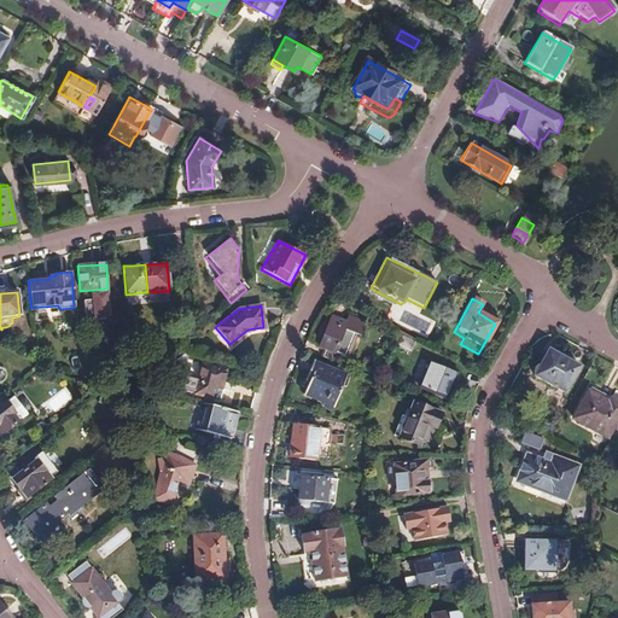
[(478,313),(495,324),(497,320),(479,310),(478,313)]
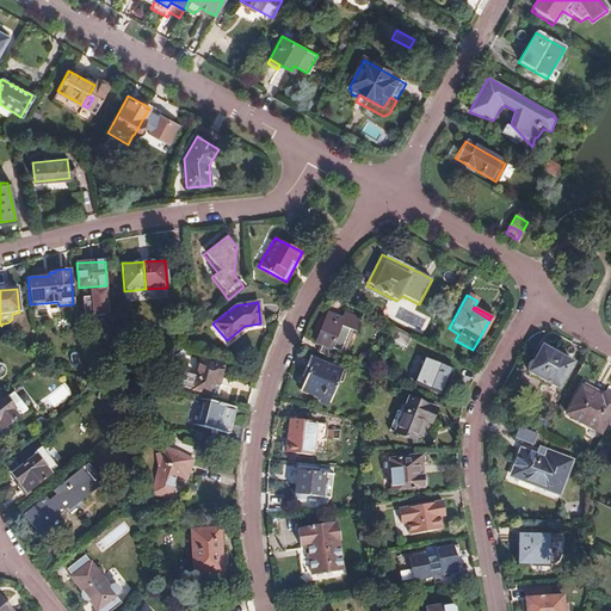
[(314,341),(316,343),(328,312),(326,310),(314,341)]
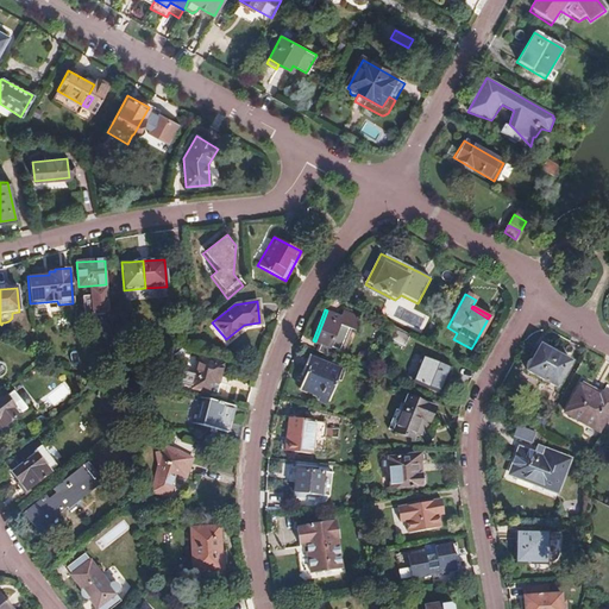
[(327,311),(315,341),(331,347),(343,318),(327,311)]
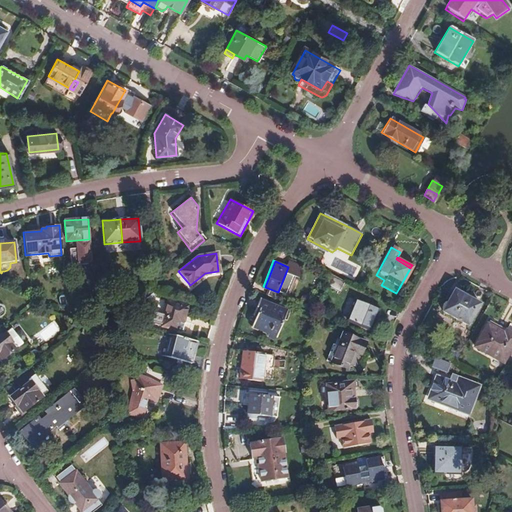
[(330,276),(326,286),(338,293),(344,283),(330,276)]
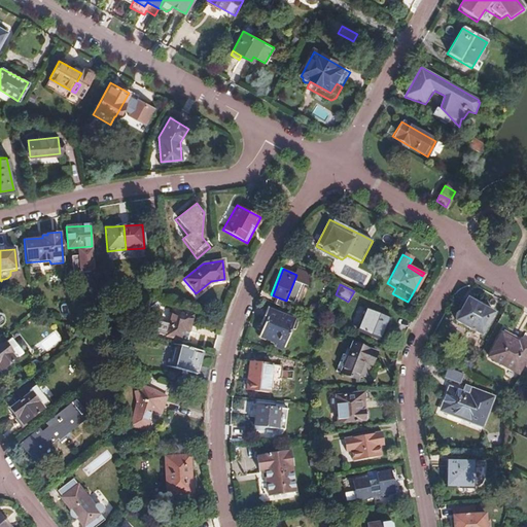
[(466,301),(454,322),(480,338),(493,315),(484,310),(486,307),(472,300),(471,303),(466,301)]
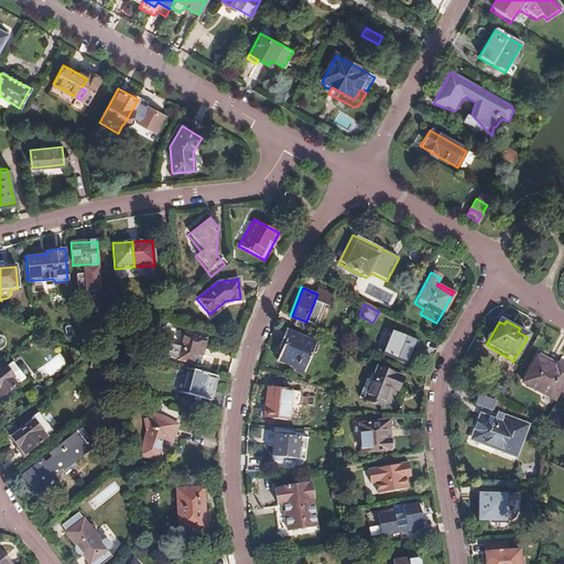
[(283,348),(278,359),(304,371),(317,343),(289,328),(279,346),(283,348)]
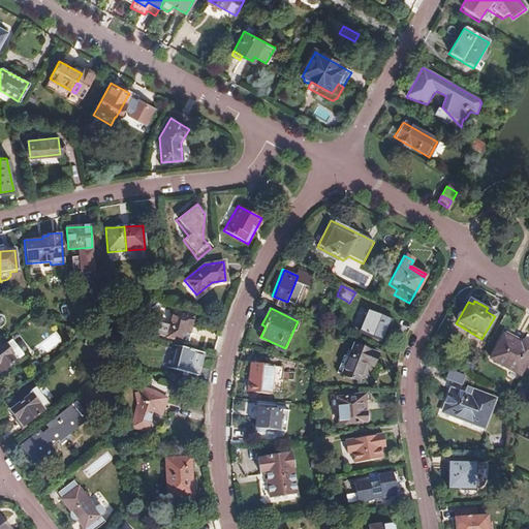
[(191,329),(189,328),(192,315),(173,310),(165,336),(181,340),(181,339),(188,341),(191,329)]
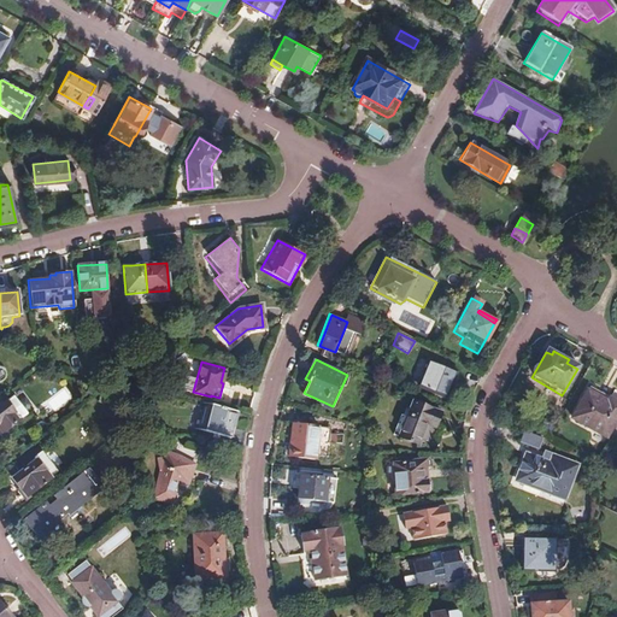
[(428,362),(417,386),(445,398),(454,374),(428,362)]
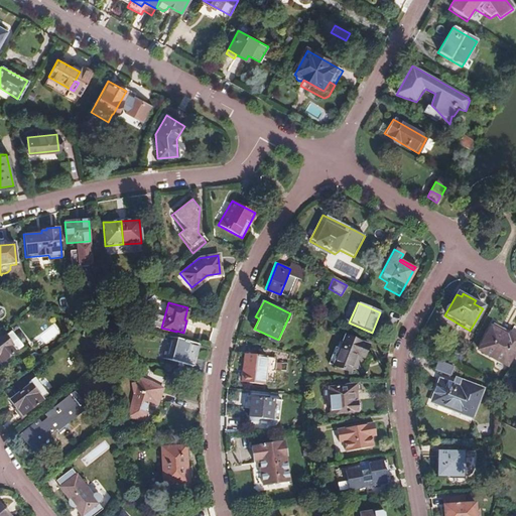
[(490,324),(475,351),(505,367),(515,347),(515,340),(512,338),(515,331),(515,330),(510,327),(506,333),(490,324)]
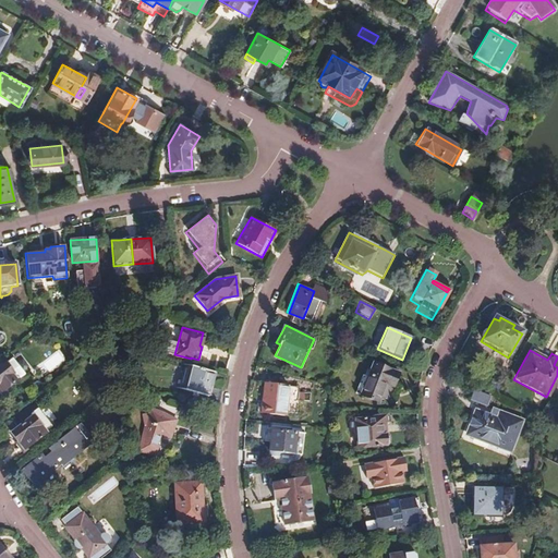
[(0,365),(0,388),(2,390),(3,389),(23,374),(10,358),(0,365)]
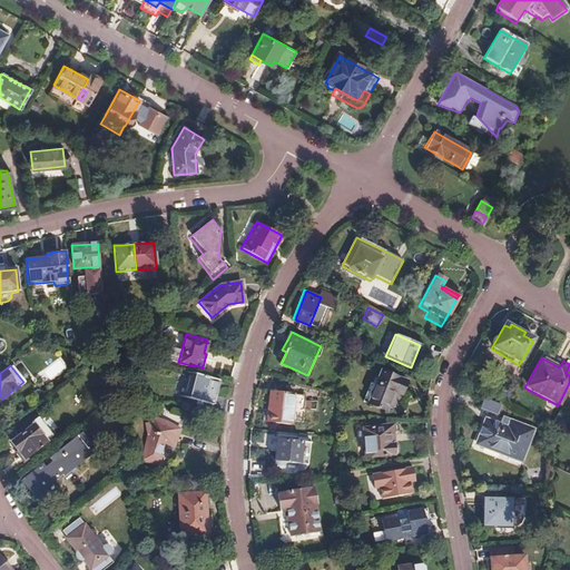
[(218,380),(185,371),(184,375),(187,376),(182,397),(212,405),(218,380)]
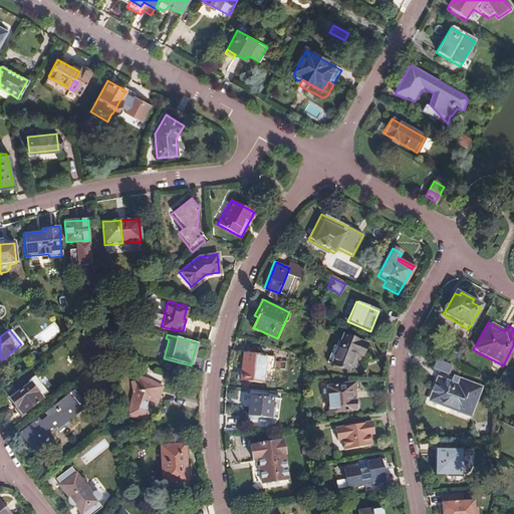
[(344,334),(330,364),(347,370),(353,357),(359,360),(366,344),(344,334)]
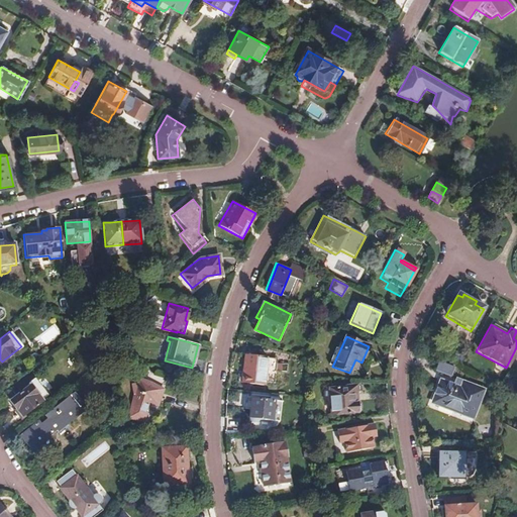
[(243,353),(241,370),(244,370),(242,382),(262,385),(266,357),(243,353)]
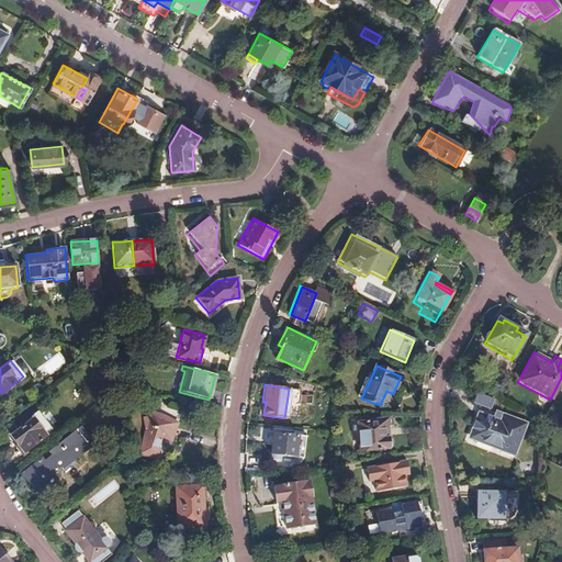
[(475,396),(473,406),(490,412),(492,403),(475,396)]
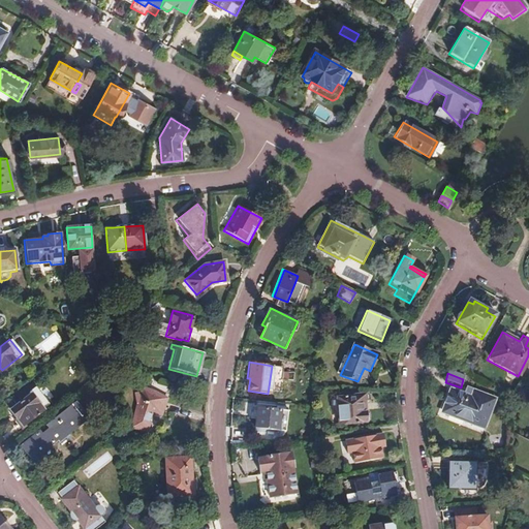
[(44,385),(37,391),(45,402),(53,397),(44,385)]
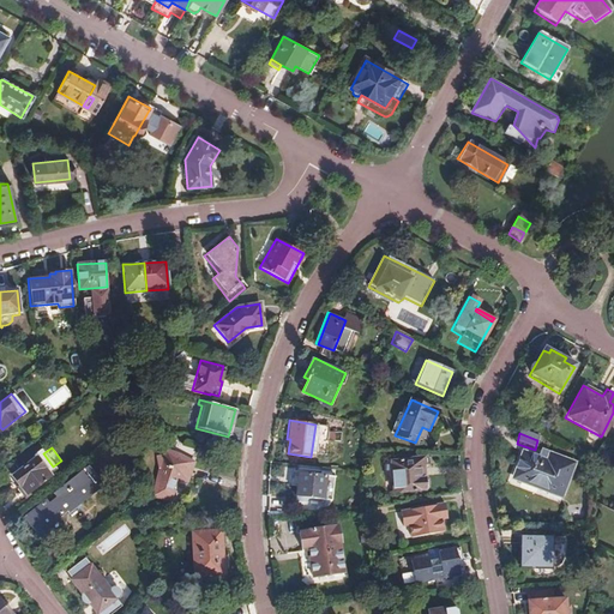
[(38,449),(31,455),(32,457),(10,474),(19,486),(17,488),(22,494),(24,493),(47,476),(54,470),(48,462),(38,449)]
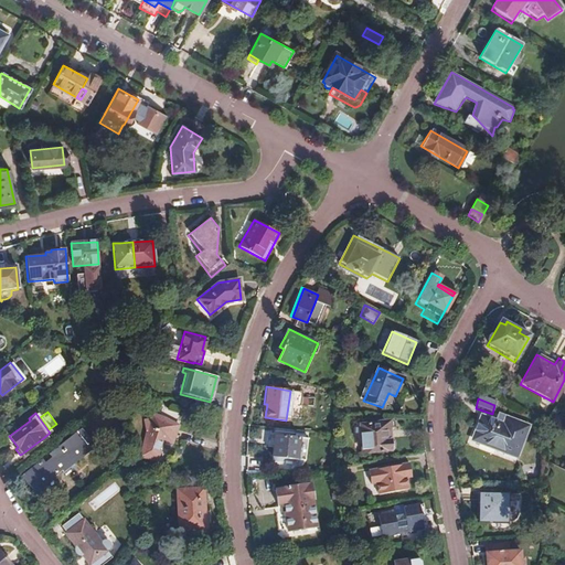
[(147,430),(138,454),(153,458),(161,438),(168,441),(176,424),(161,418),(162,416),(153,413),(155,416),(144,418),(147,430)]
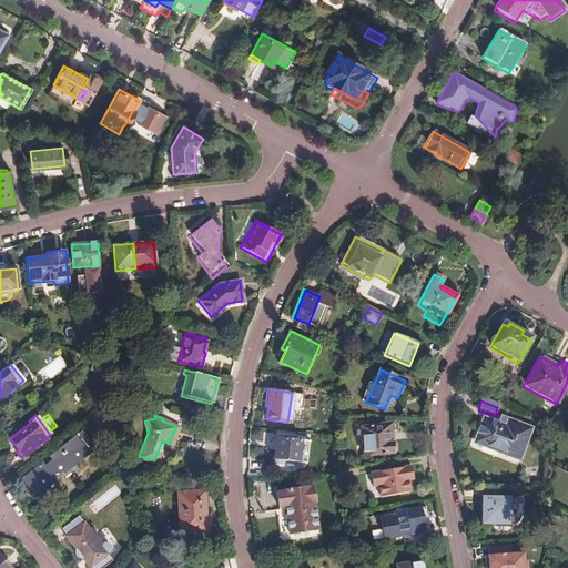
[(498,454),(499,454),(500,450),(506,453),(504,456),(504,458),(519,464),(531,430),(513,424),(509,430),(483,422),(474,445),(498,454)]
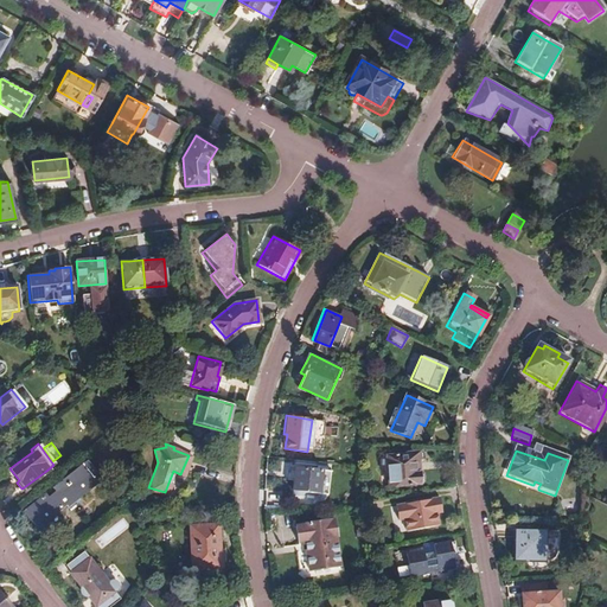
[(416,455),(385,458),(388,489),(419,486),(421,483),(421,475),(417,473),(416,455)]
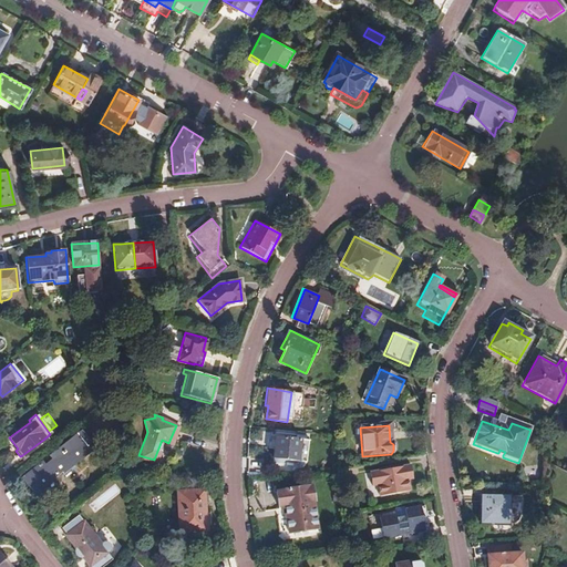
[(75,434),(65,443),(64,442),(20,477),(34,495),(61,473),(79,459),(89,451),(75,434)]
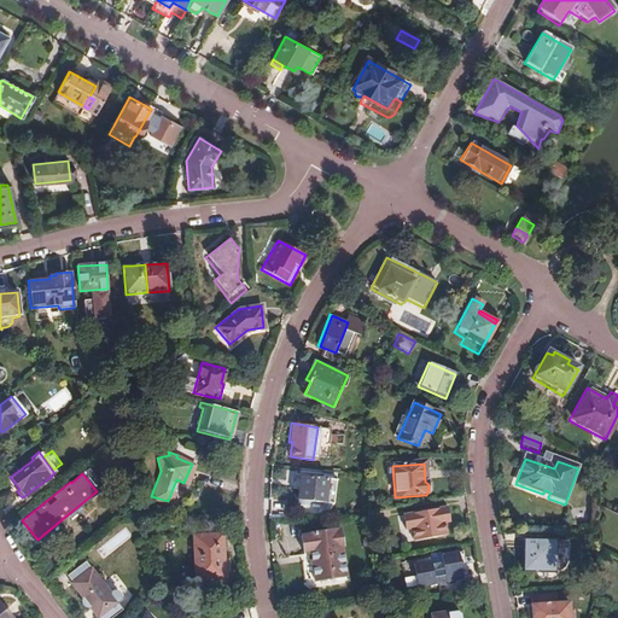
[(298,477),(295,501),(296,501),(297,502),(297,503),(298,503),(298,505),(299,505),(301,505),(302,505),(303,505),(304,503),(305,503),(307,502),(328,503),(332,481),(298,477)]
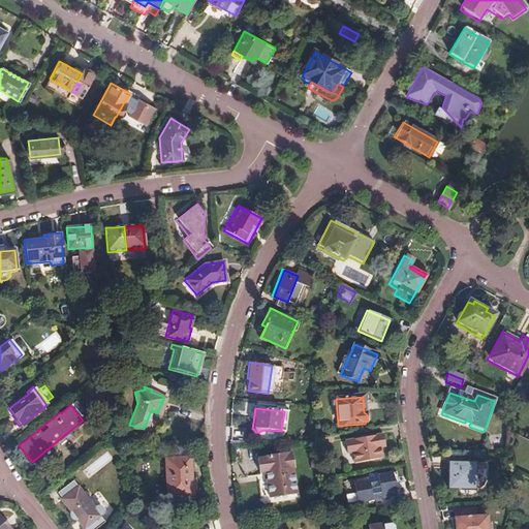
[(344,454),(349,453),(351,462),(380,457),(378,447),(383,446),(380,434),(341,442),(344,454)]
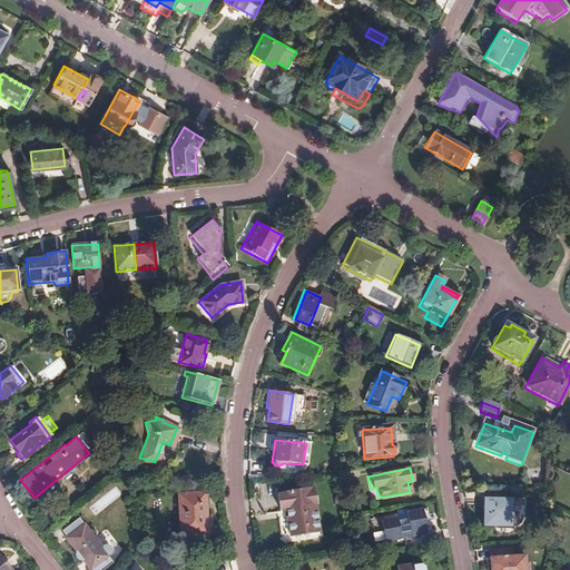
[(205,533),(205,523),(204,493),(177,494),(178,534),(205,533)]
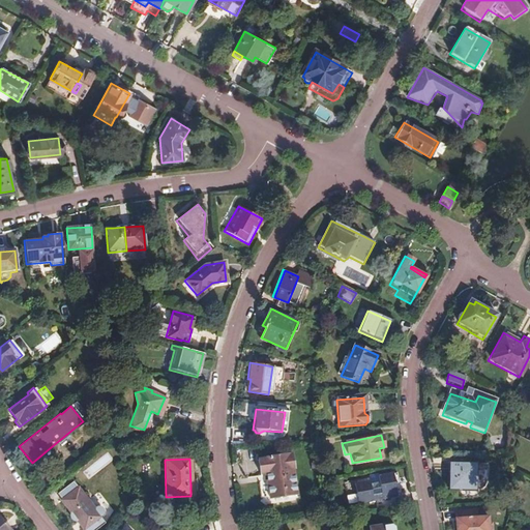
[(447,463),(447,490),(474,490),(483,484),(487,463),(447,463)]
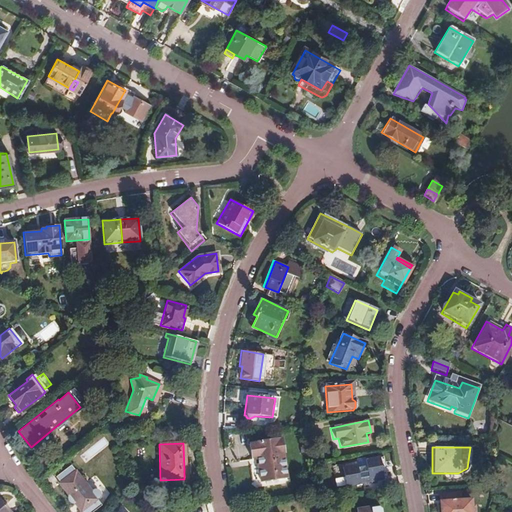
[(258,470),(284,466),(282,455),(256,458),(258,470)]
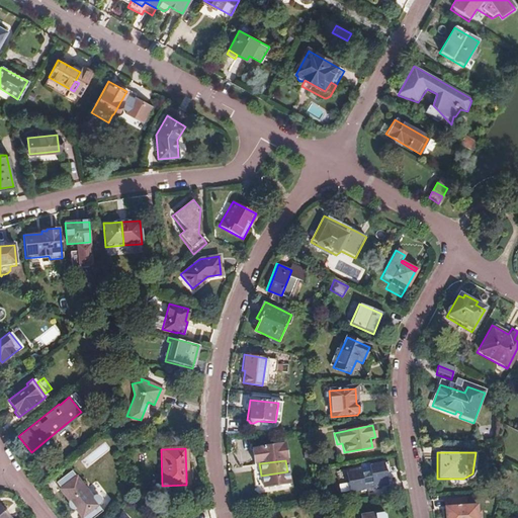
[(348,492),(385,485),(384,481),(389,480),(384,460),(367,464),(369,470),(360,472),(359,464),(343,467),(348,492)]
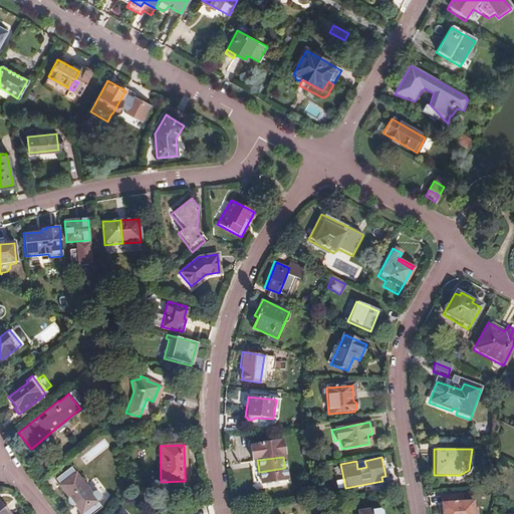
[(89,493),(69,467),(53,478),(58,484),(57,485),(67,497),(67,500),(68,502),(70,504),(72,504),(79,513),(80,512),(81,513),(89,513),(99,506),(95,500),(96,499),(98,497),(98,495),(97,493),(95,491),(94,491),(91,491),(89,493)]
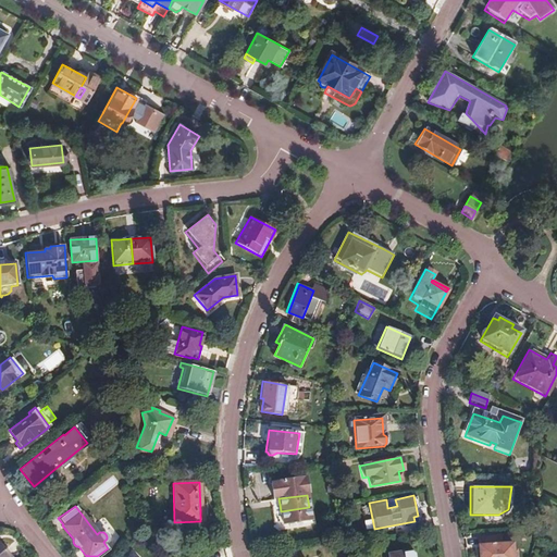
[(310,516),(309,507),(281,511),(284,531),(314,525),(313,516),(310,516)]
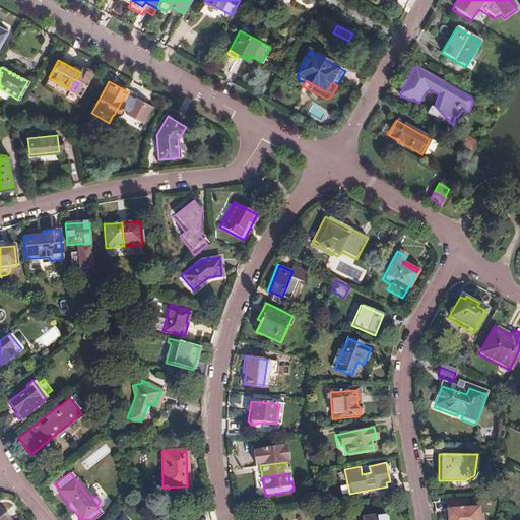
[(262,477),(258,478),(261,500),(294,496),(294,491),(265,496),(262,477)]
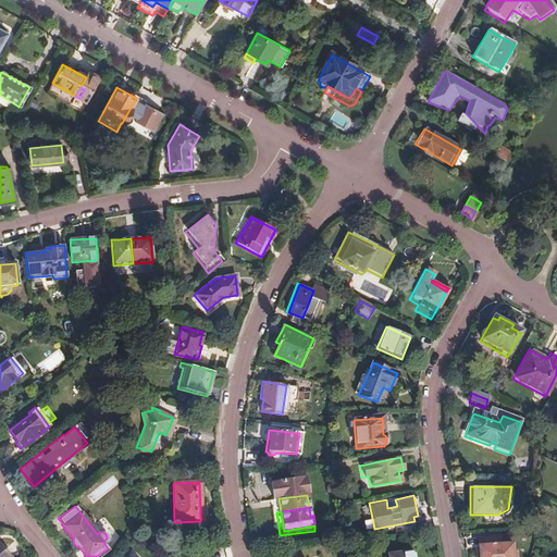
[(499,556),(498,536),(477,539),(477,556),(499,556)]
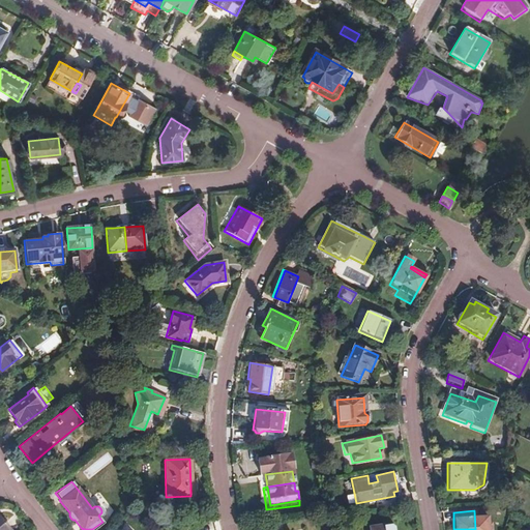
[(0,529),(11,529),(0,517),(0,529)]
